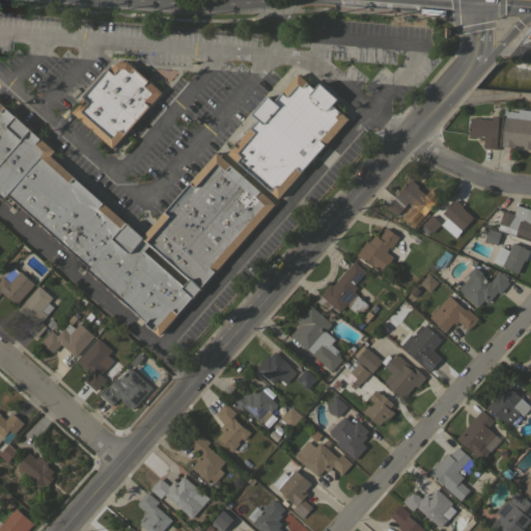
[(526,35),(524,34),(530,25),(530,45),(518,45),(526,35)]
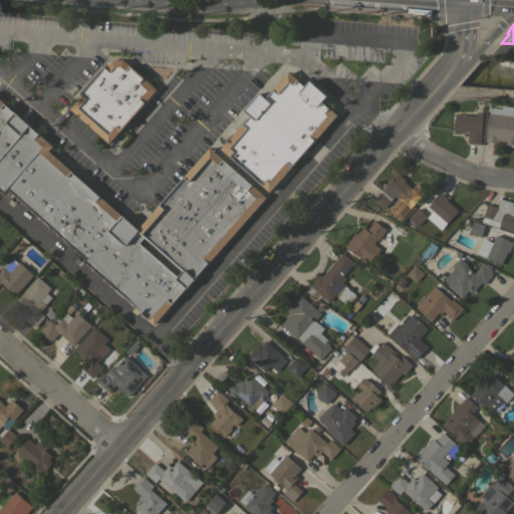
[(70,108),(81,95),(79,93),(92,78),(91,77),(100,66),(103,68),(109,60),(111,61),(112,60),(113,60),(113,58),(121,58),(121,59),(123,59),(124,60),(125,59),(131,64),(130,65),(144,78),(146,76),(156,86),(156,87),(158,89),(109,143),(70,108)]
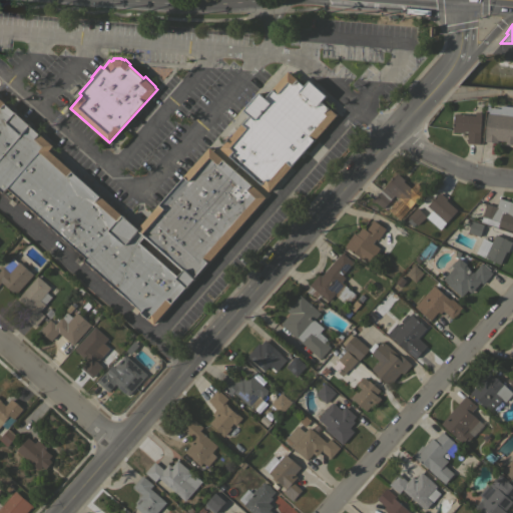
[(292,166),(291,166),(270,191),(220,148),(249,114),(243,110),(260,92),(266,97),(273,89),(273,88),(288,71),(305,85),(309,80),(327,95),(322,101),(337,114),(292,166)]
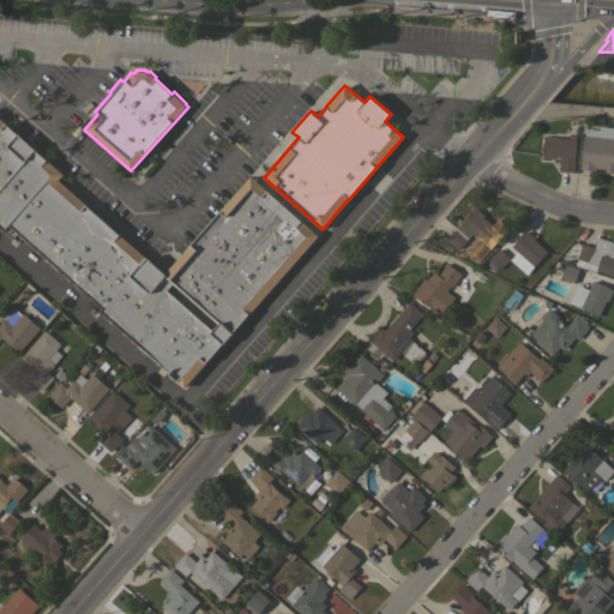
[(0,118),(64,174),(58,180),(145,258),(148,256),(166,272),(251,176),(318,236),(185,386),(100,311),(102,308),(8,224),(2,230),(0,228),(0,118)]
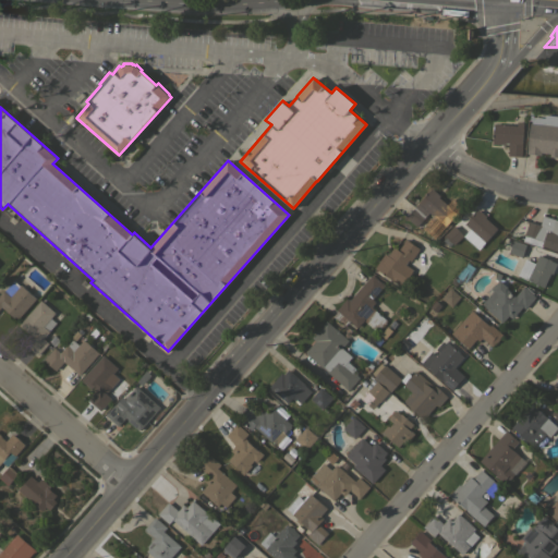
[(531,123),(532,123),(533,112),(557,114),(557,157),(549,156),(550,154),(542,153),(541,155),(528,154),(531,123)]
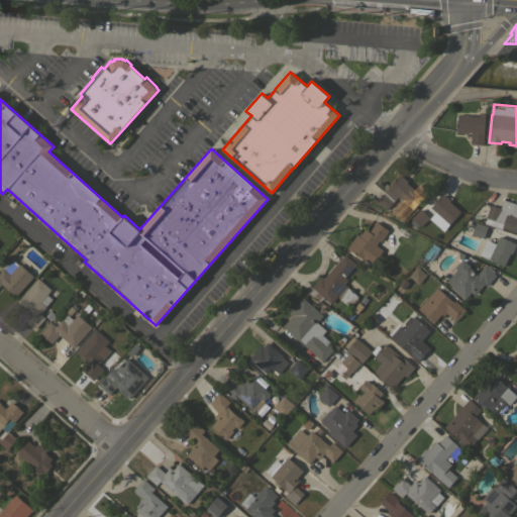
[(471,144),(472,132),(467,132),(467,133),(456,133),(457,114),(480,116),(480,112),(485,113),(483,144),(471,144)]
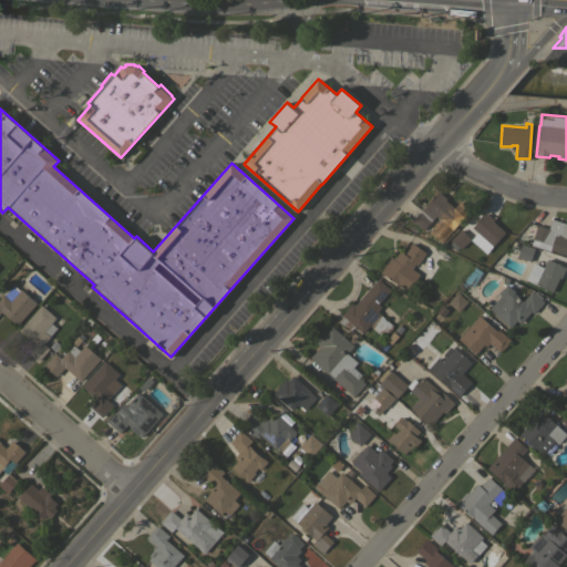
[(432,220),(423,229),(413,220),(439,192),(446,198),(445,199),(459,212),(446,226),(441,220),(436,225),(432,220)]
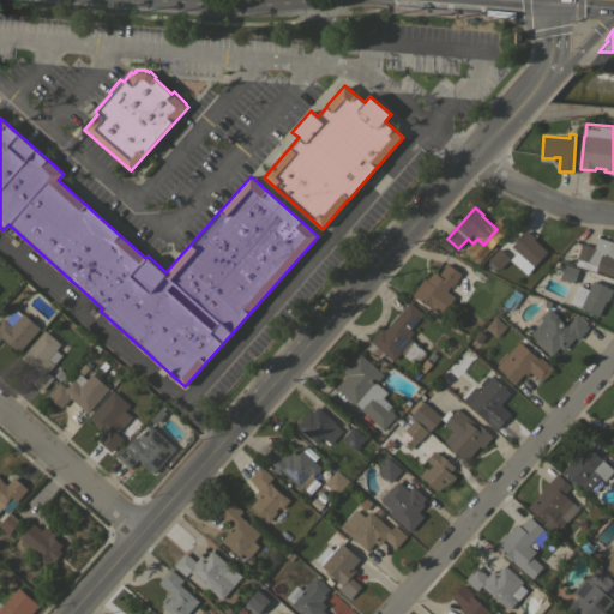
[(511,246),(525,229),(535,238),(534,239),(547,251),(534,266),(511,246)]
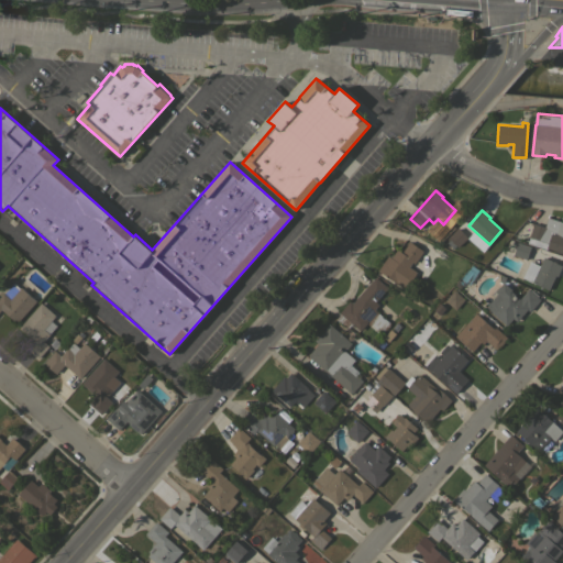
[(562,221),(562,252),(547,247),(548,243),(529,236),(533,223),(544,227),(548,217),(562,221)]
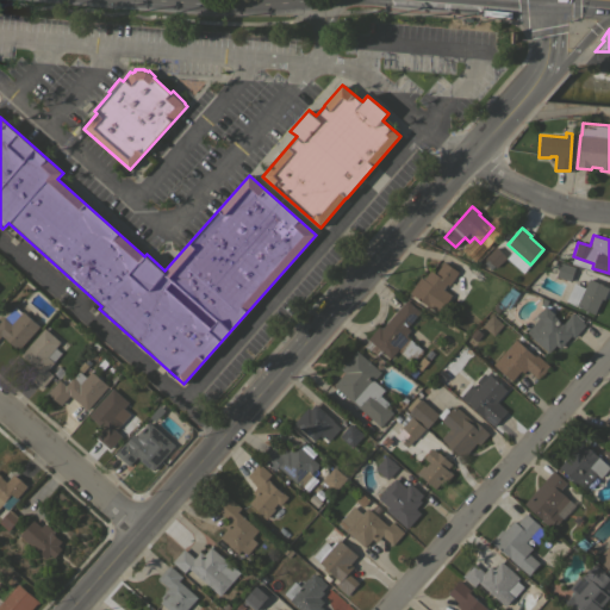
[(485,256),(496,247),(506,257),(496,268),(485,256)]
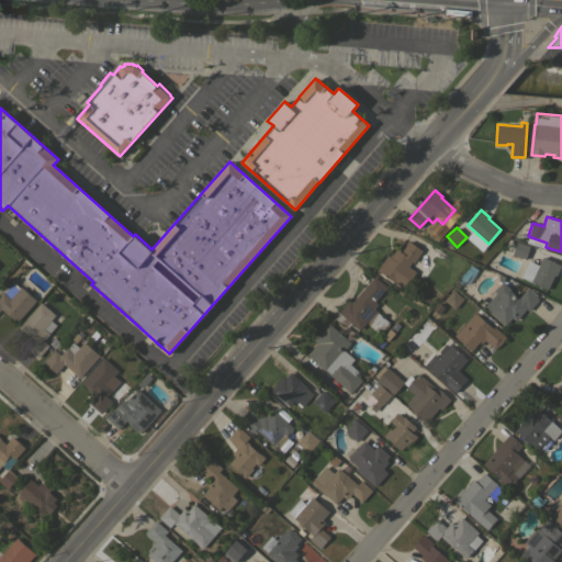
[(388,255),(390,257),(396,248),(401,251),(408,240),(423,249),(414,262),(412,261),(408,266),(416,271),(404,288),(377,269),(388,255)]
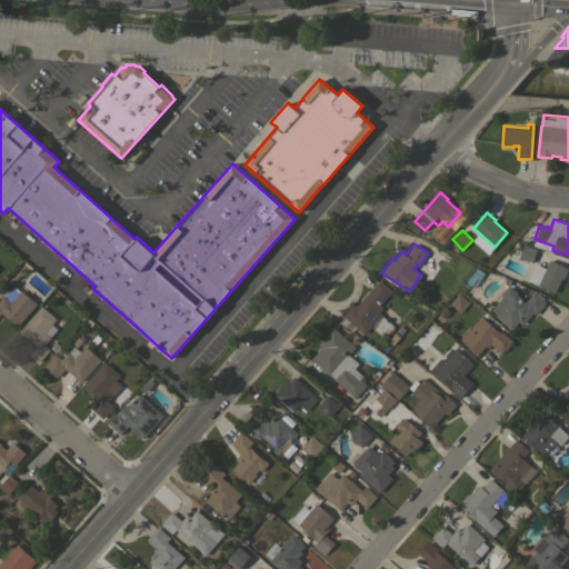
[(519,258),(523,245),(537,249),(532,262),(519,258)]
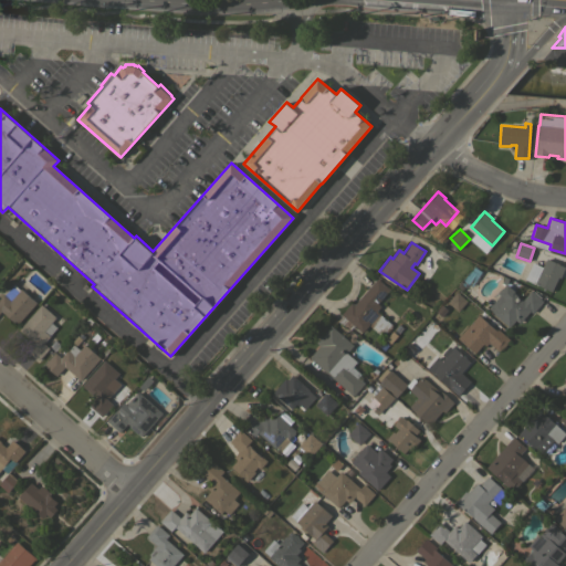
[(524,279),(532,262),(543,266),(546,258),(565,266),(561,276),(558,276),(552,291),(524,279)]
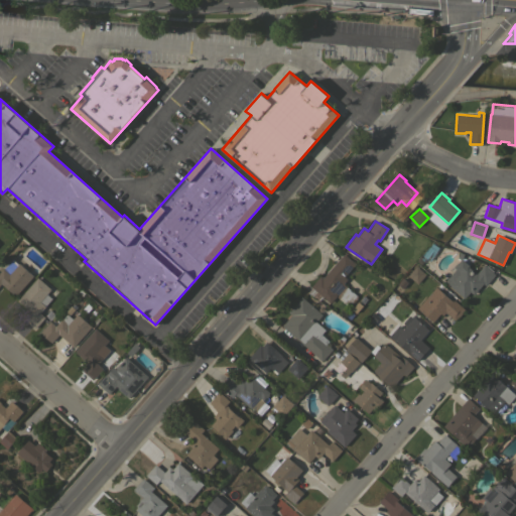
[(358,296),(350,305),(349,305),(348,306),(336,296),(330,303),(323,296),(319,300),(307,292),(311,287),(310,286),(320,276),(323,277),(344,253),(355,263),(353,266),(354,267),(350,270),(344,276),(347,279),(343,283),(358,296)]
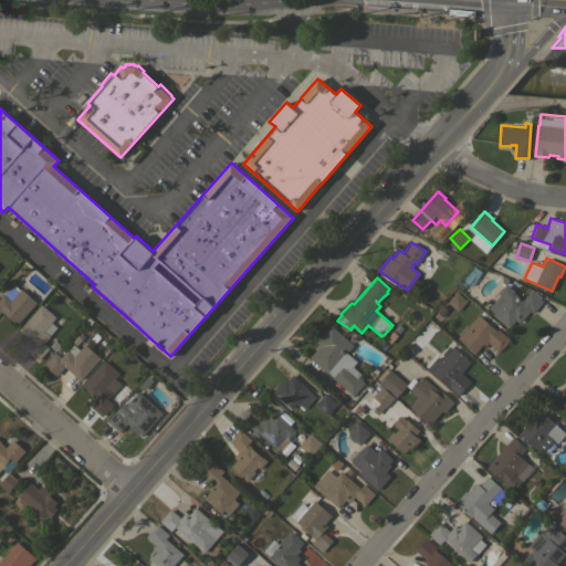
[(492,312),(493,312),(489,307),(500,294),(498,293),(506,283),(514,291),(513,292),(522,300),(531,290),(533,292),(534,291),(541,297),(541,299),(543,301),(533,313),(530,311),(519,323),(515,320),(509,327),(492,312)]
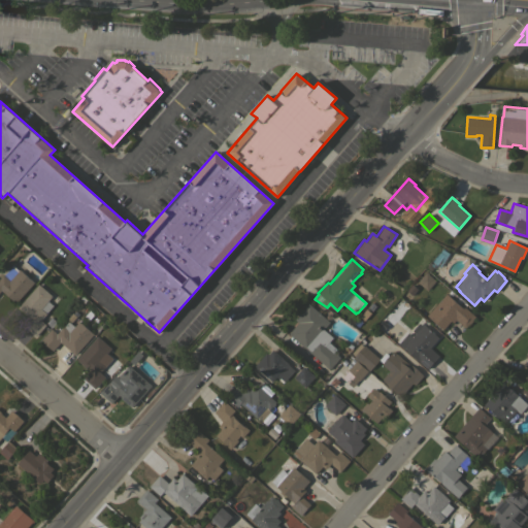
[(0,277),(3,274),(4,275),(12,265),(19,270),(20,269),(34,282),(15,302),(14,301),(13,302),(4,293),(1,290),(0,291),(0,277)]
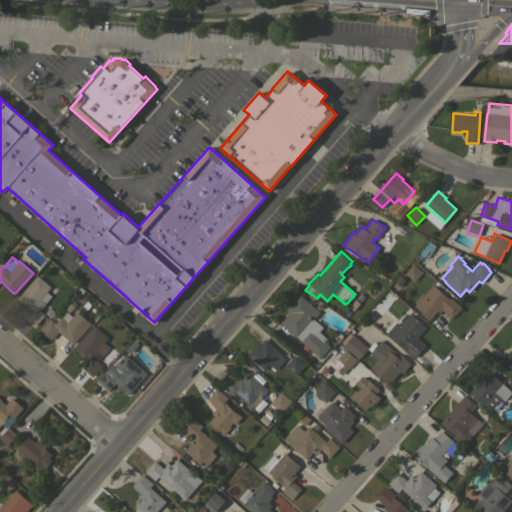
[(404,273),(413,263),(422,272),(414,281),(404,273)]
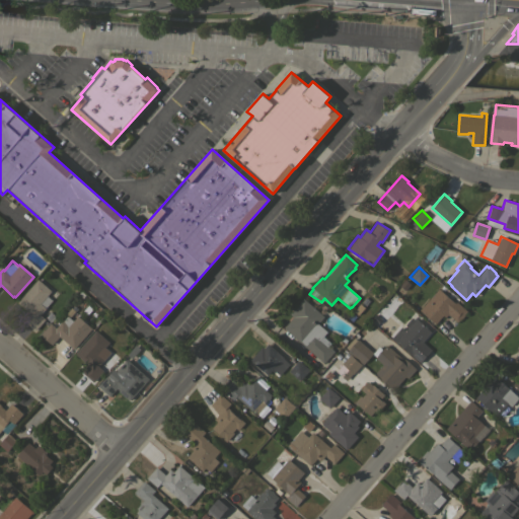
[(38,279),(51,291),(47,296),(52,300),(46,307),(46,308),(40,314),(45,319),(35,330),(23,320),(29,313),(17,302),(38,279)]
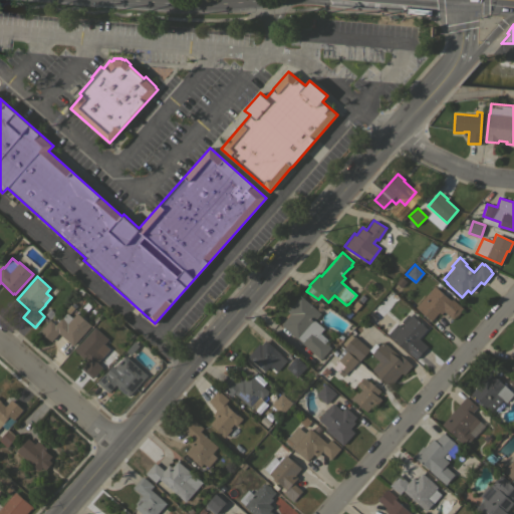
[(449,298),(450,298),(452,299),(452,298),(463,307),(460,311),(457,315),(456,315),(453,318),(444,311),(441,314),(439,312),(431,320),(416,306),(434,285),(449,298)]
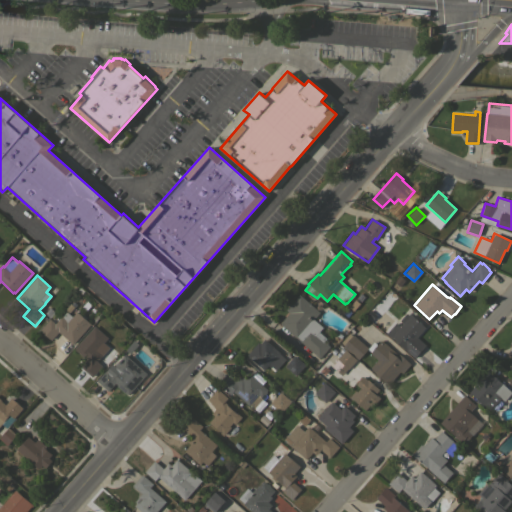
[(319,312),(313,319),(322,327),(318,331),(326,338),(323,341),(330,346),(319,358),(279,323),(289,312),(286,310),(299,294),(319,312)]
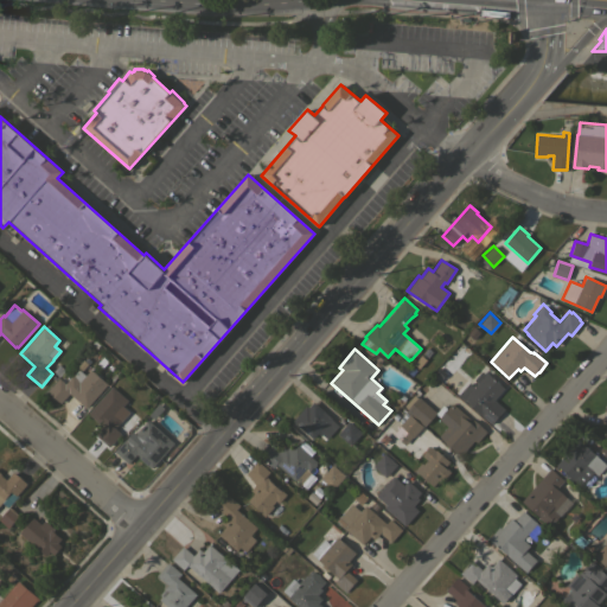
[(59,377),(65,383),(71,376),(72,376),(78,369),(85,375),(90,369),(107,383),(87,408),(69,393),(61,403),(48,391),(59,377)]
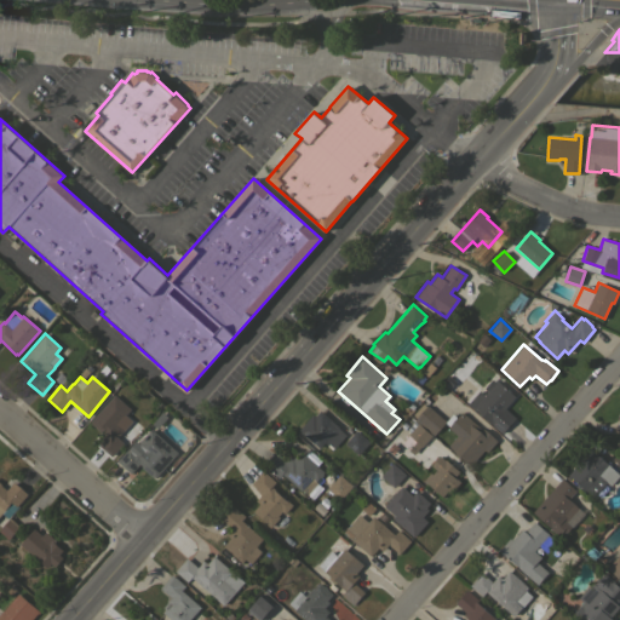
[(503,432),(489,423),(491,422),(475,409),(468,403),(478,390),(484,395),(497,380),(515,396),(504,408),(515,418),(503,432)]
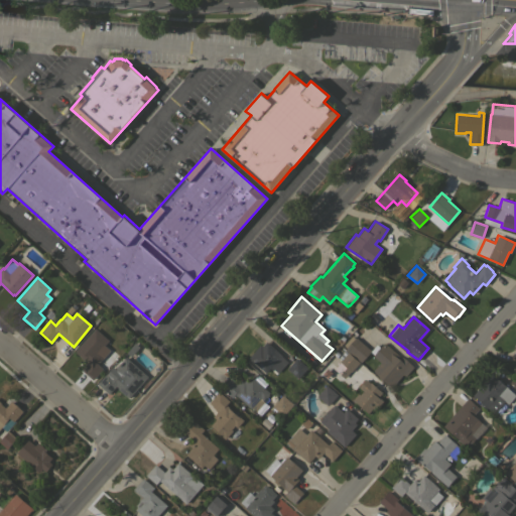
[(95,329),(108,341),(104,345),(110,350),(98,364),(103,369),(93,380),(82,370),(88,362),(82,357),(81,357),(77,354),(77,353),(75,351),(95,329)]
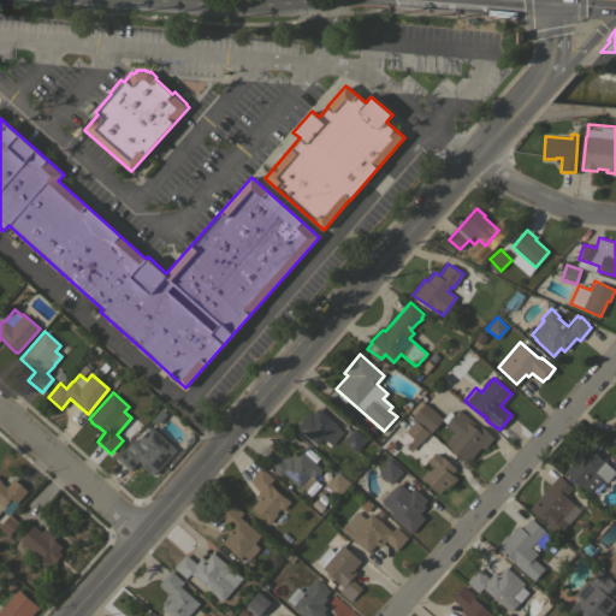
[(443,419),(431,432),(413,416),(414,415),(410,412),(420,401),(424,404),(425,403),(443,419)]
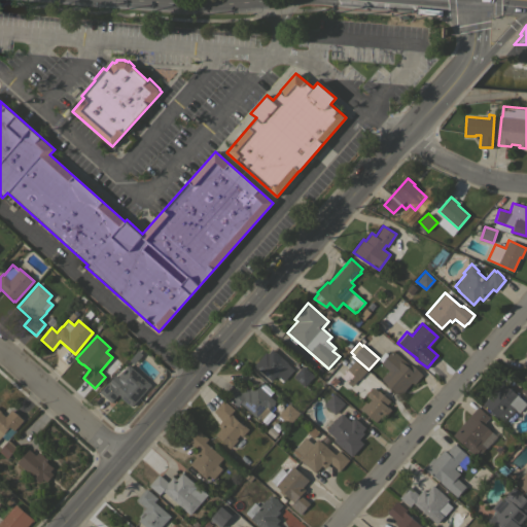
[(287,362),(286,363),(289,365),(279,377),(277,375),(272,380),(254,364),(266,352),(268,353),(272,349),(287,362)]
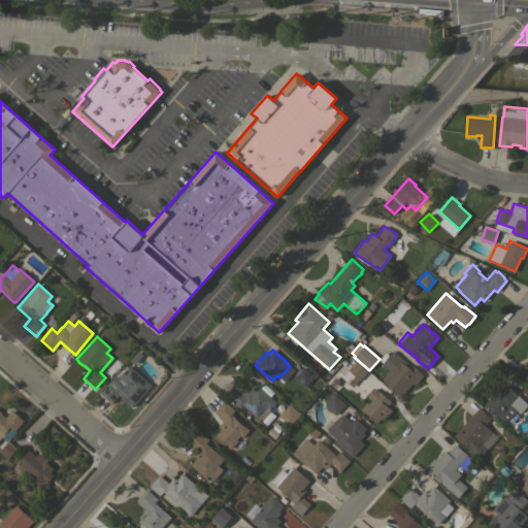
[(382,380),(389,370),(382,364),(383,363),(378,360),(386,352),(389,355),(393,351),(410,365),(411,364),(424,375),(415,385),(413,383),(401,396),(382,380)]
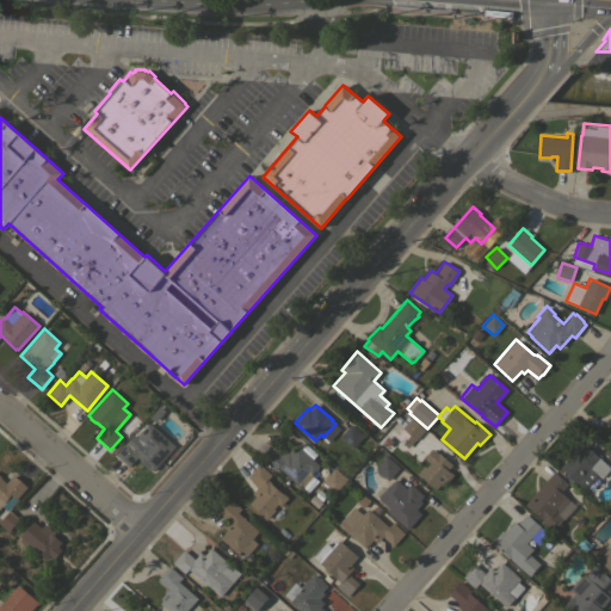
[(424,430),(425,431),(417,439),(417,438),(415,439),(407,448),(395,437),(403,429),(402,427),(412,417),(425,429),(424,430)]
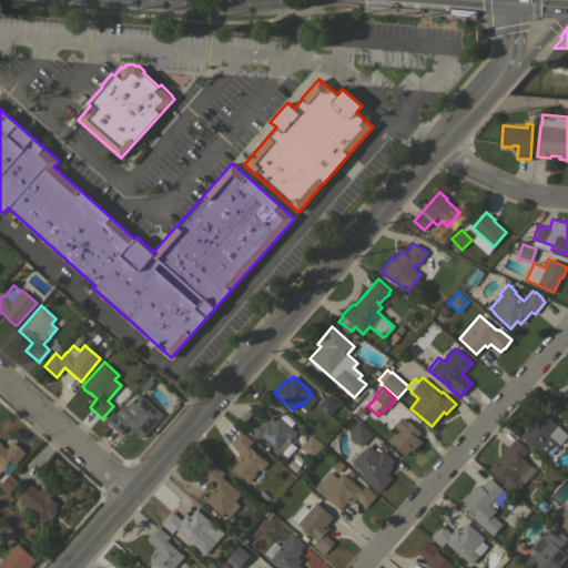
[(124,404),(128,406),(139,393),(162,415),(142,437),(141,436),(140,437),(130,427),(128,425),(120,434),(108,423),(124,404)]
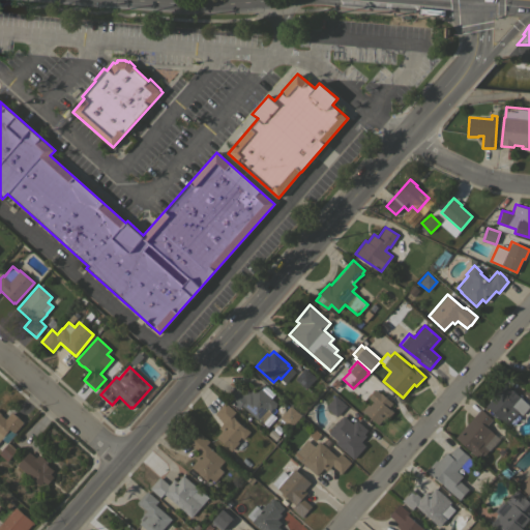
[(316,378),(305,388),(295,379),(304,367),(316,378)]
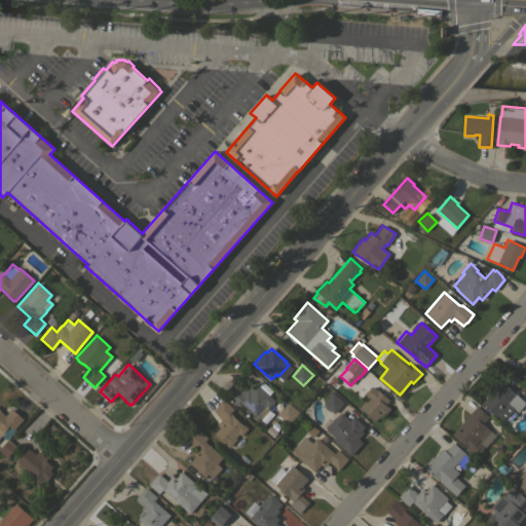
[(525,403),(517,413),(514,410),(503,422),(480,402),(499,379),(525,403)]
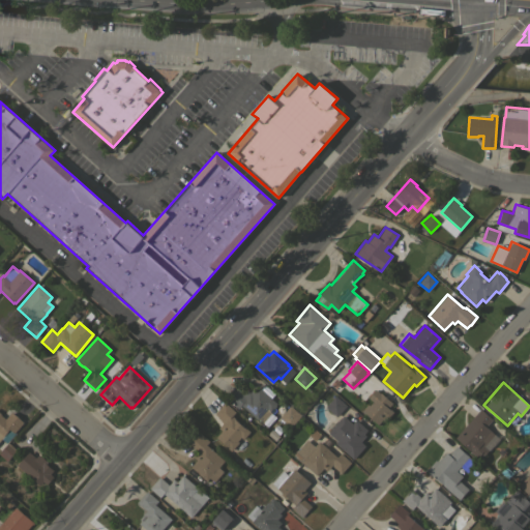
[(276,404),(275,405),(276,406),(273,408),(272,408),(269,411),(271,412),(262,422),(258,419),(241,405),(240,406),(241,406),(239,408),(238,408),(237,409),(227,400),(237,387),(244,393),(247,390),(249,392),(252,389),(254,391),(258,387),(276,404)]
